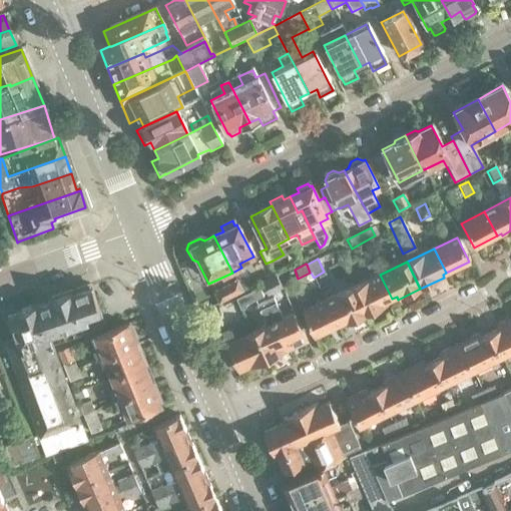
[(236,281),(241,292),(251,287),(246,275),(236,280),(236,281)]
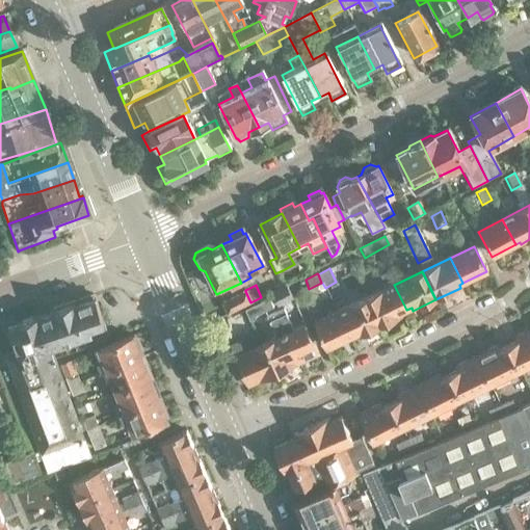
[(394,285),(368,297),(381,325),(403,315),(401,313),(406,310),(394,285)]
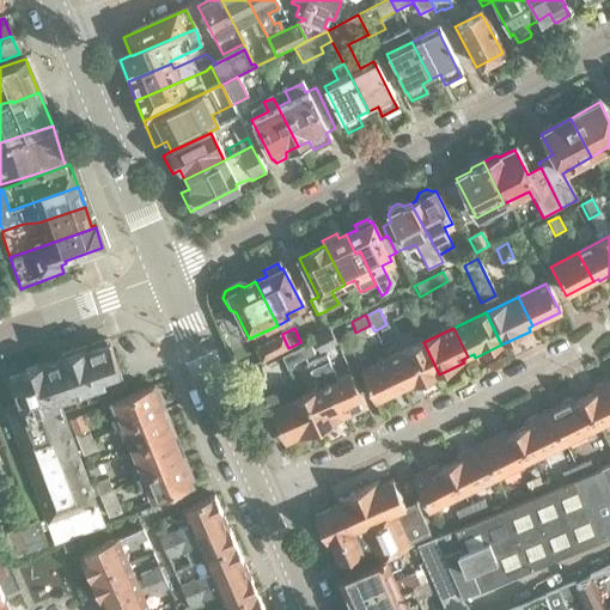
[(309,345),(313,354),(336,343),(329,329),(310,339),(312,342),(309,345)]
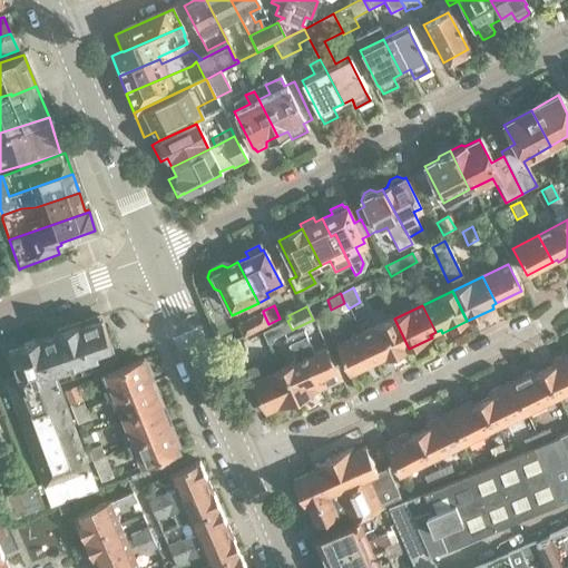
[(268,324),(263,312),(236,324),(243,336),(268,324)]
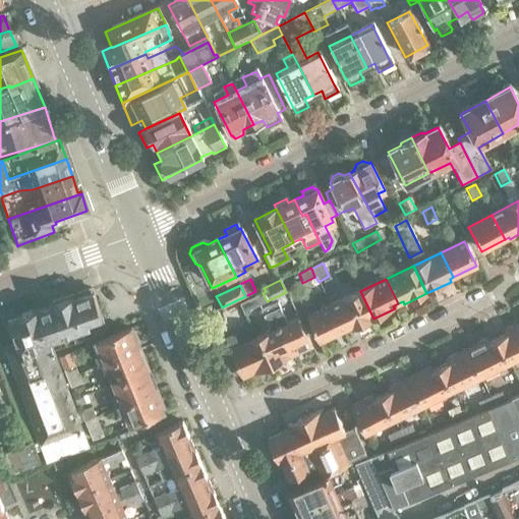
[(53,305),(38,310),(37,308),(35,309),(50,354),(74,345),(70,334),(87,328),(92,338),(106,333),(101,316),(92,289),(52,302),(53,305)]
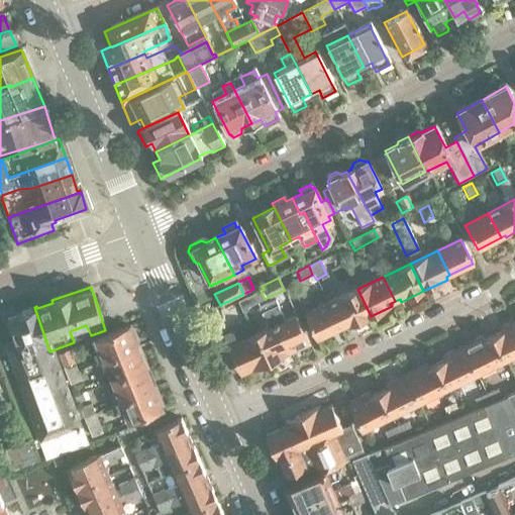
[(345,328),(371,316),(357,289),(328,303),(340,327),(344,325),(345,328)]
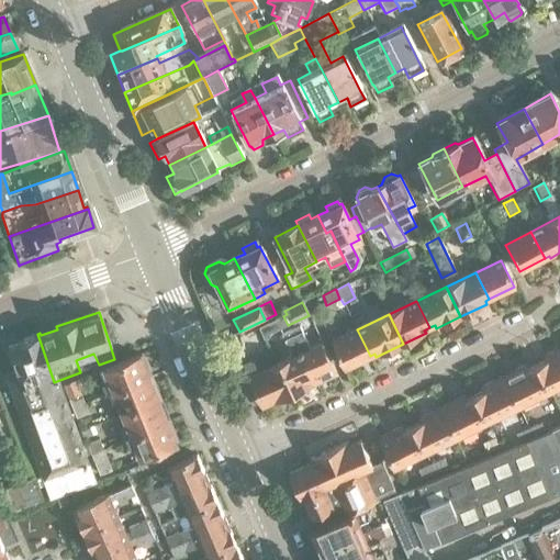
[(268,335),(288,325),(283,316),(257,328),(262,340),(269,337),(268,335)]
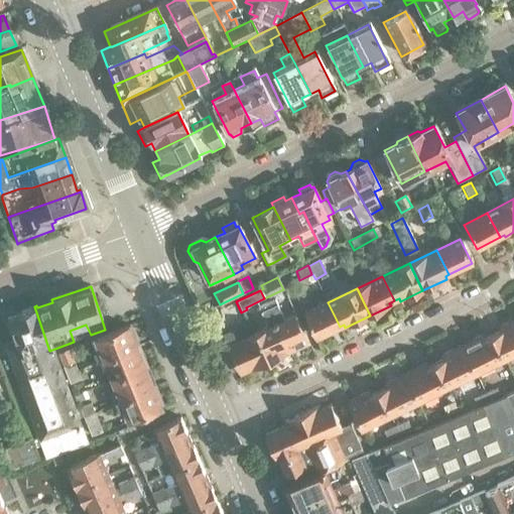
[(274,300),(265,304),(287,352),(306,343),(294,315),(283,320),(276,305),(274,300)]
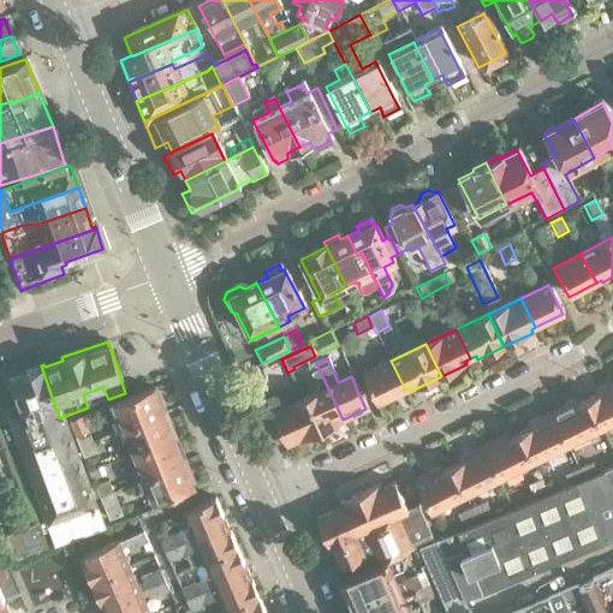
[(376,403),(405,390),(391,361),(362,374),(376,403)]
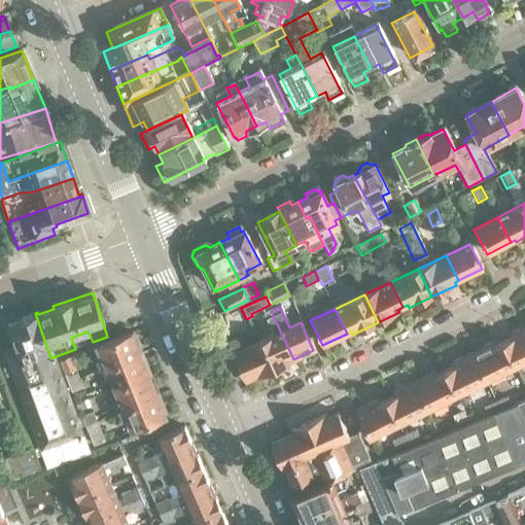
[(274,369),(290,361),(293,359),(271,311),(263,315),(266,320),(273,335),(261,340),(274,369)]
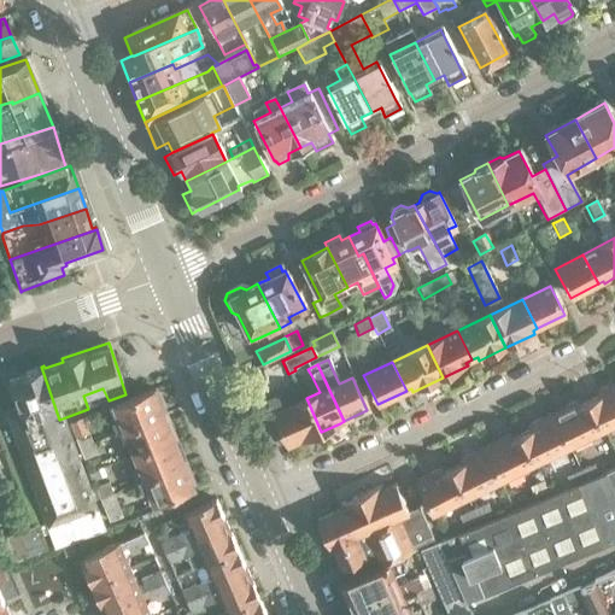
[(37,368),(39,370),(7,381),(21,417),(10,422),(56,549),(100,533),(59,420),(41,367),(37,368)]
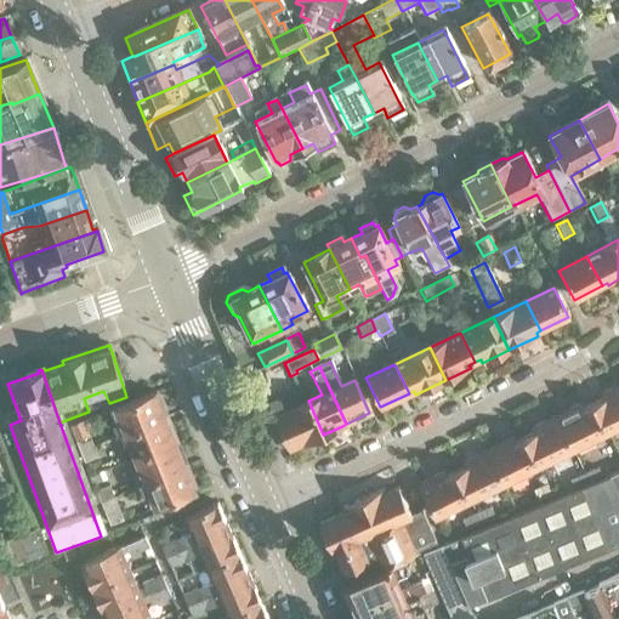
[(255,380),(259,388),(268,384),(263,375),(255,380)]
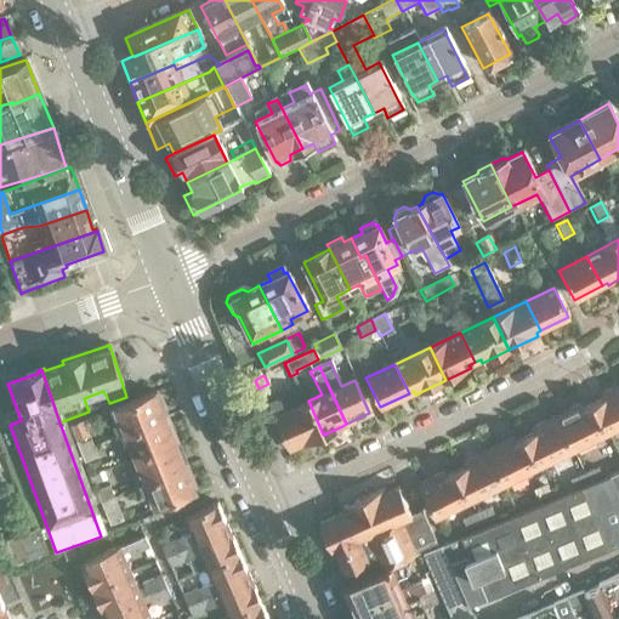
[(603,401),(592,405),(606,433),(618,426),(618,385),(601,395),(603,401)]
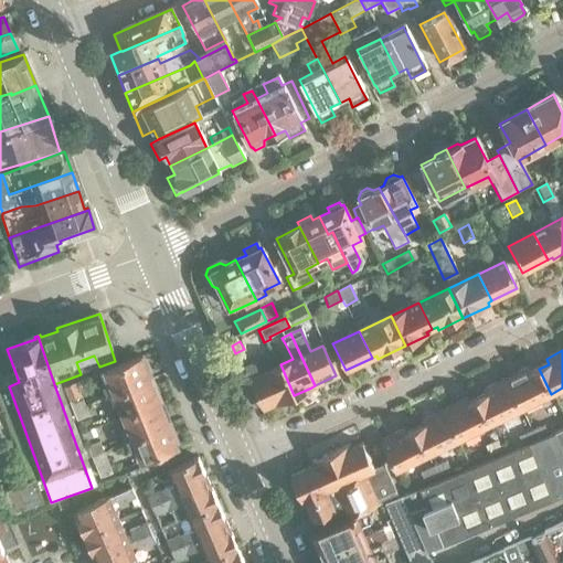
[(108,397),(148,381),(146,374),(148,373),(144,361),(140,361),(139,358),(105,372),(109,383),(104,385),(108,397)]
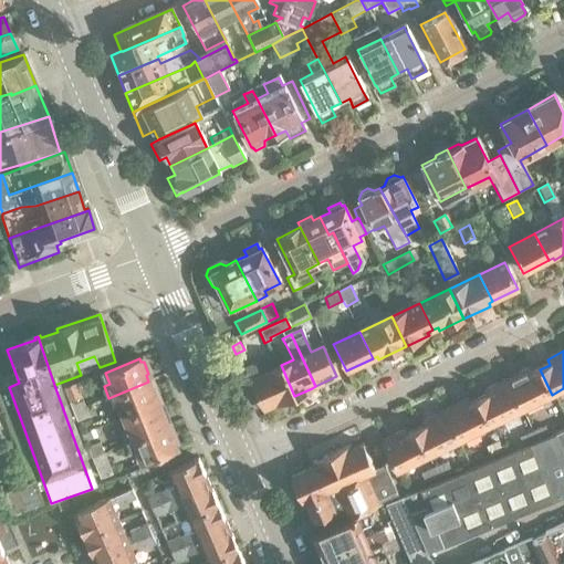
[(273,405),(294,396),(281,365),(259,375),(260,377),(249,383),(261,408),(272,403),(273,405)]
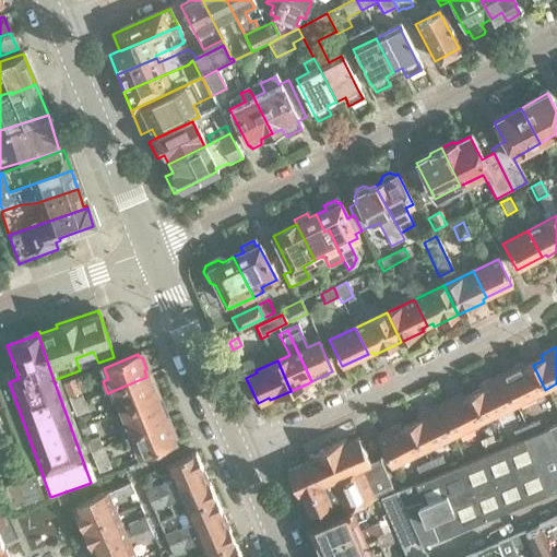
[(545,390),(533,365),(523,369),(521,365),(500,375),(514,405),(545,390)]
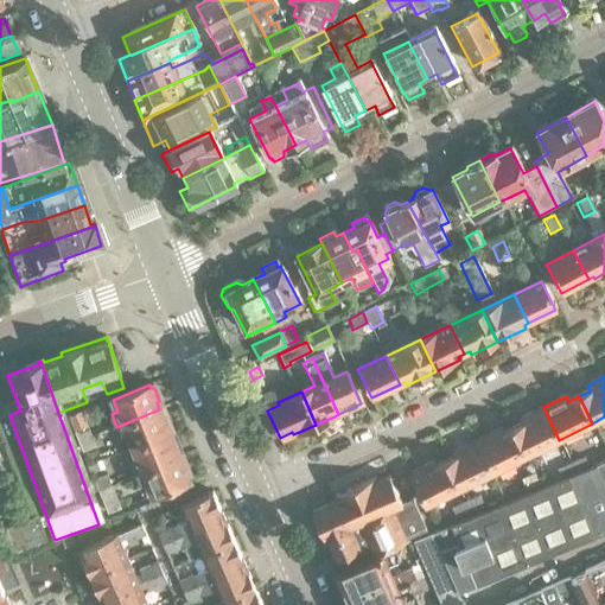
[(559,440),(543,407),(521,419),(523,424),(513,428),(526,457),(559,440)]
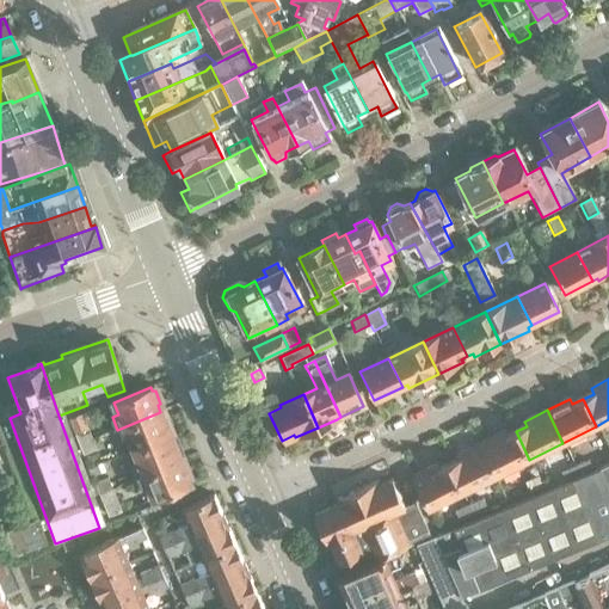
[(133,451),(172,435),(166,419),(164,420),(160,412),(117,430),(122,443),(128,441),(133,451)]
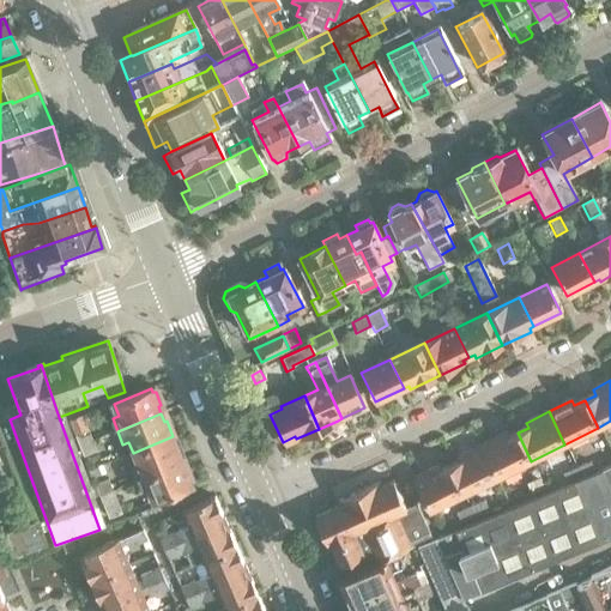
[(74,436),(85,431),(79,417),(68,421),(74,436)]
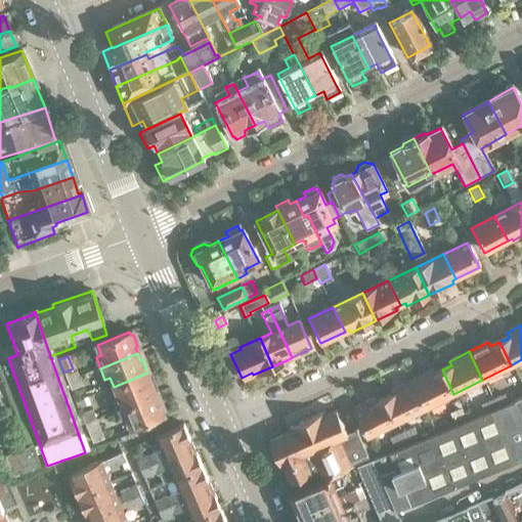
[(67,383),(79,378),(75,368),(73,368),(63,373),(62,373),(67,383)]
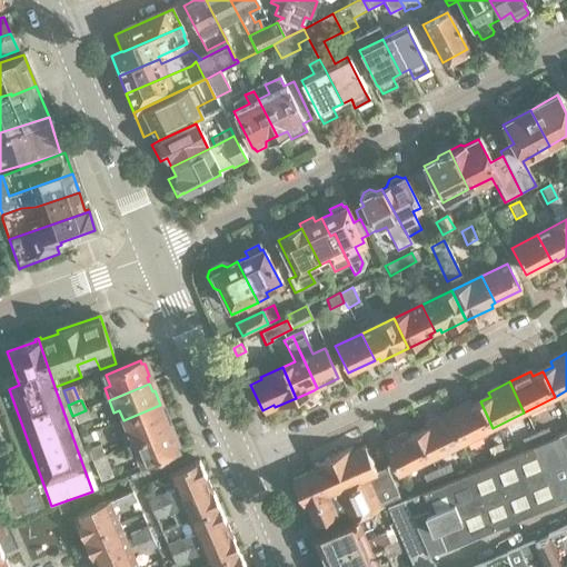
[(493,428),(480,401),(470,407),(468,403),(446,413),(460,444),(493,428)]
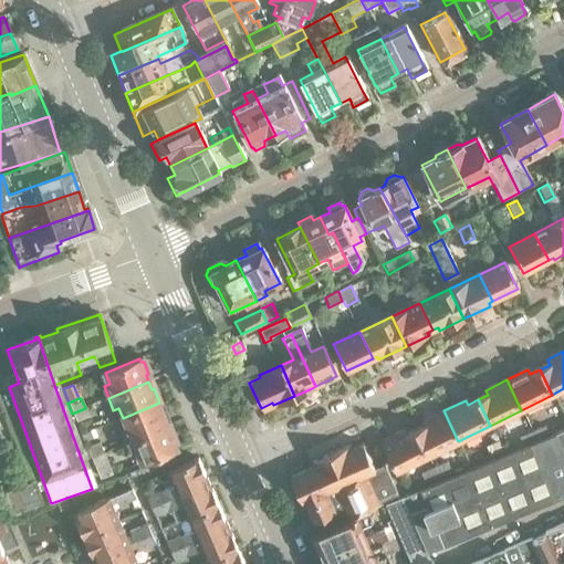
[(126,442),(166,426),(163,417),(165,416),(159,403),(123,418),(126,429),(122,431),(126,442)]
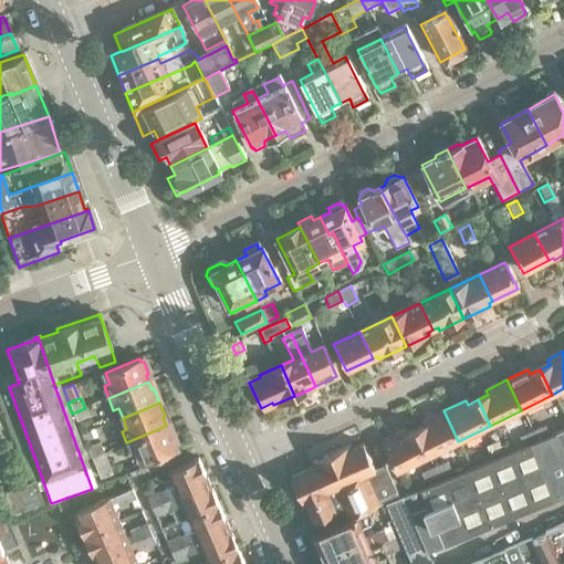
[(85,408),(72,414),(76,423),(89,417),(85,408)]
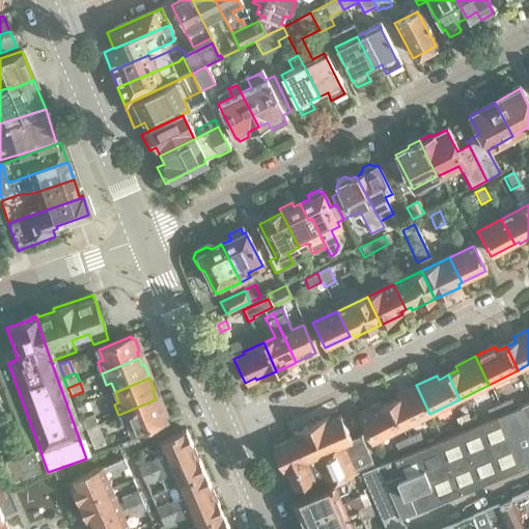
[(388,405),(399,428),(429,414),(416,385),(394,395),(396,400),(388,405)]
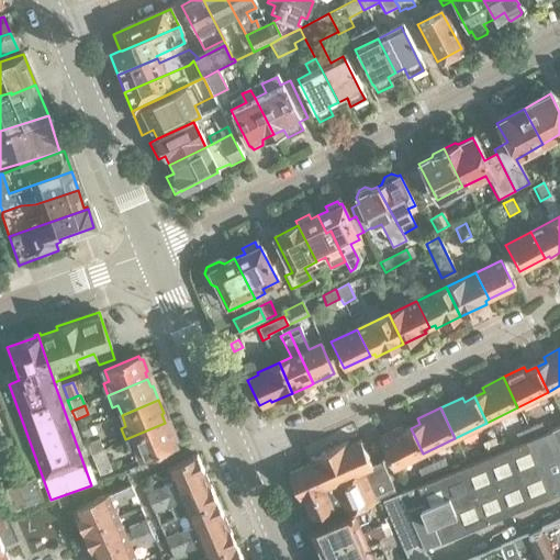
[(74,434),(81,430),(78,423),(70,426),(74,434)]
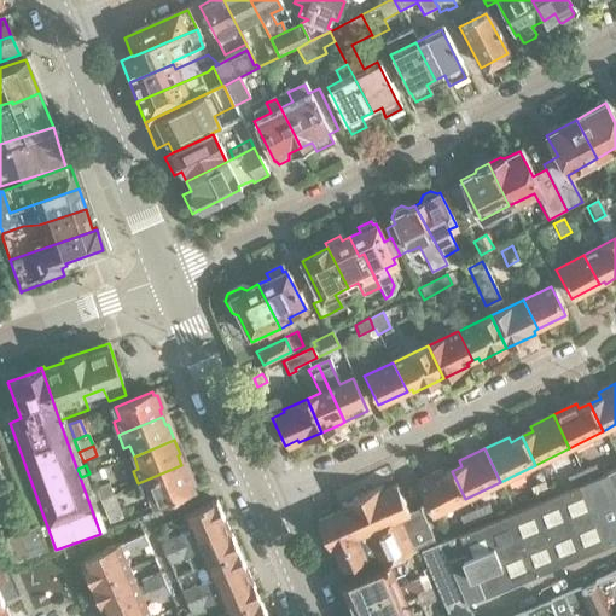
[(181,465),(138,483),(143,495),(147,494),(152,506),(192,490),(190,487),(193,486),(187,471),(184,472),(181,465)]
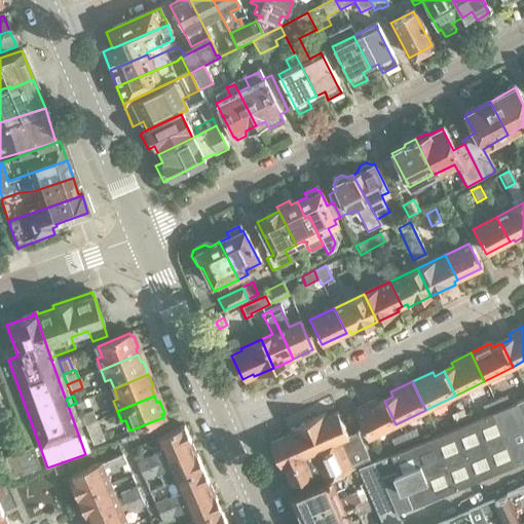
[(512,407),(507,396),(495,400),(500,412),(512,407)]
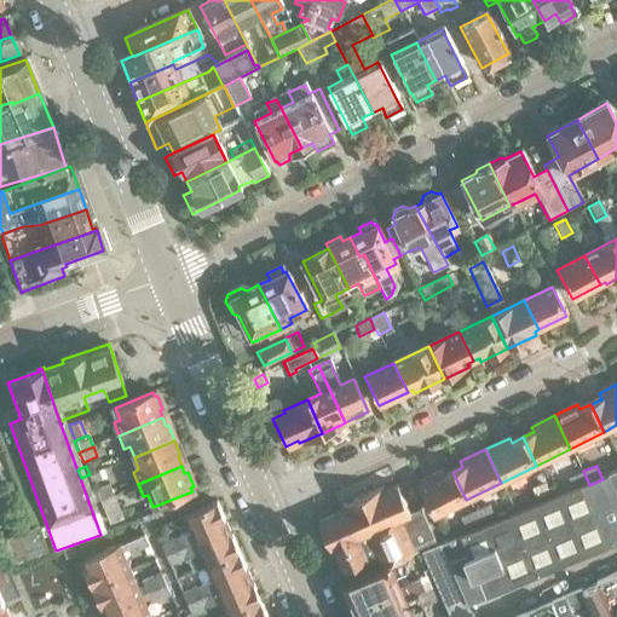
[(108,478),(107,474),(104,470),(90,474),(81,478),(90,505),(98,501),(94,490),(92,484),(108,478)]
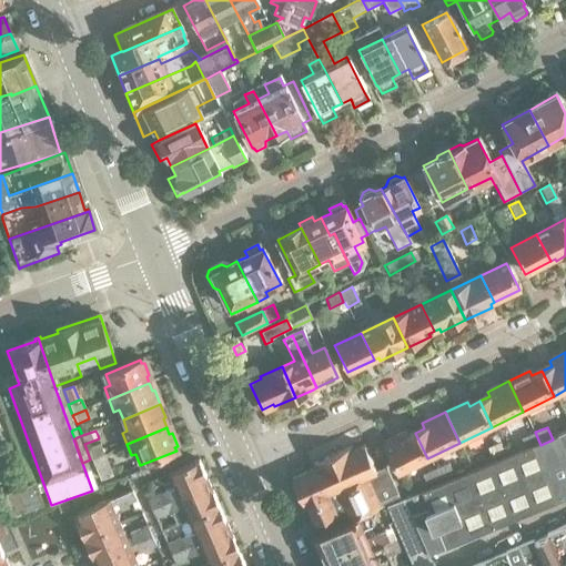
[(541,445),(535,432),(523,437),(527,451),(536,446),(541,445)]
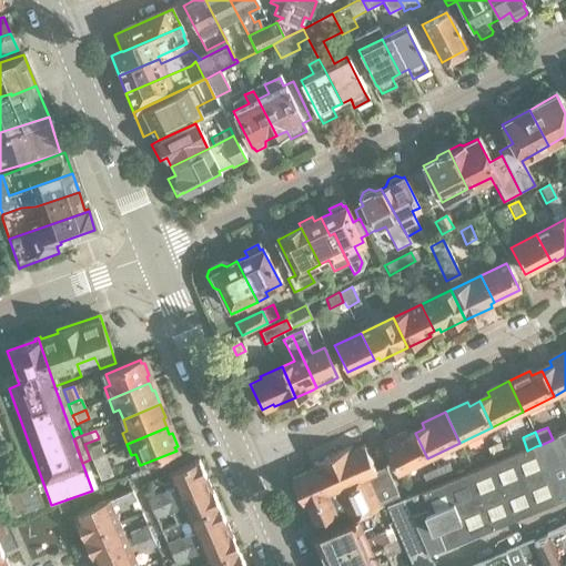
[(565,432),(562,434),(556,436),(556,438),(565,460),(565,432)]
